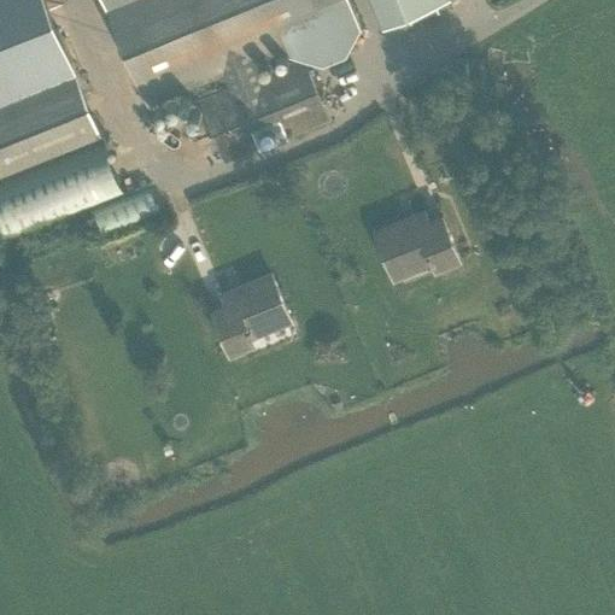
[(0,175),(97,139),(46,10),(60,5),(58,0),(0,0),(0,175)]
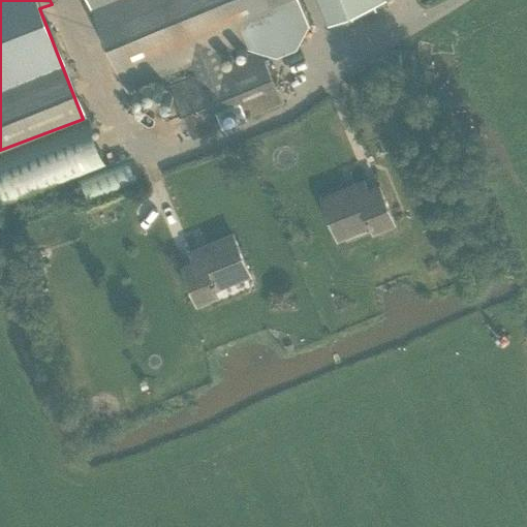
[(293,50),(307,26),(296,0),(87,0),(125,92),(189,67),(193,78),(169,87),(193,140),(279,104),(257,52),(222,66),(218,54),(242,44),(275,55),(293,50)]
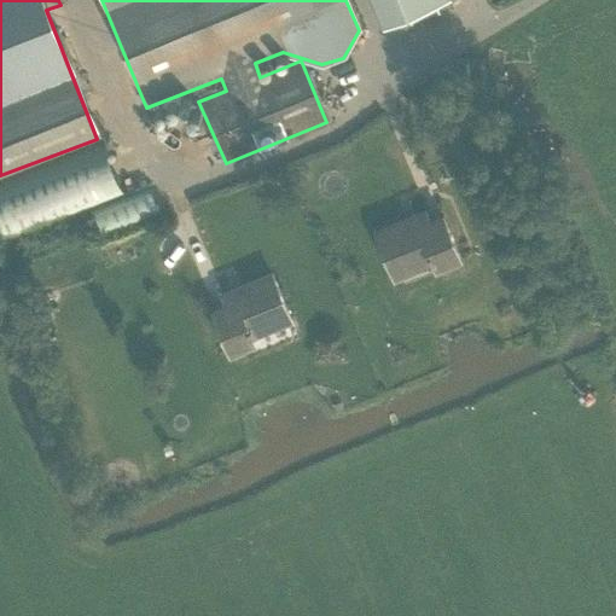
[(446,0),(370,0),(382,27),(446,0)]
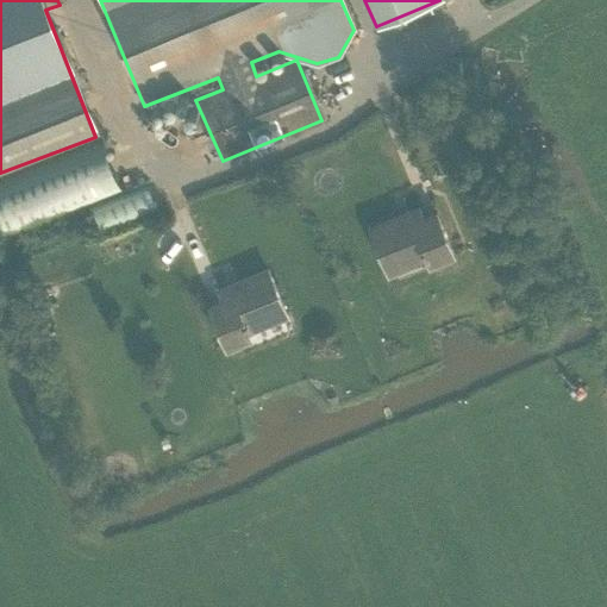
[(445,143),(454,161),(468,154),(461,136),(445,143)]
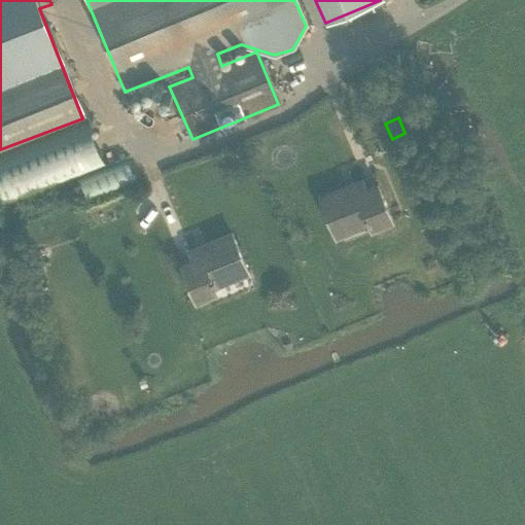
[(0,207),(104,166),(86,125),(0,159),(0,207)]
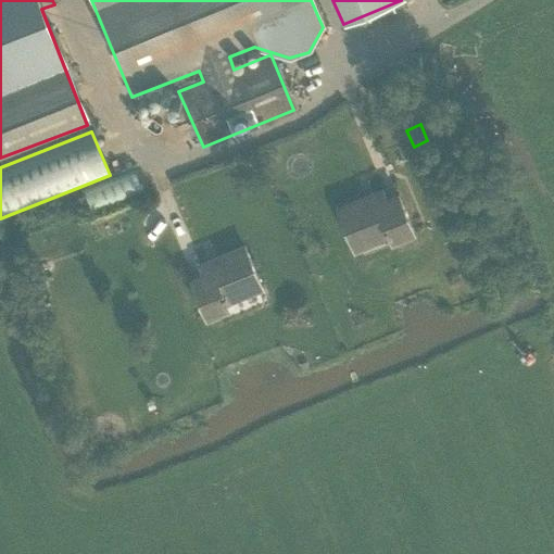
[(140,192),(133,172),(82,191),(90,212),(140,192)]
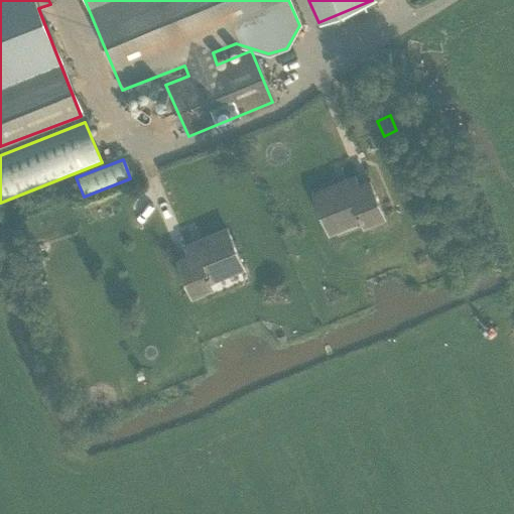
[(344,221),(350,218),(355,216),(357,221),(358,220),(361,227),(381,219),(367,183),(356,188),(352,180),(310,197),(326,235),(345,228),(344,221)]
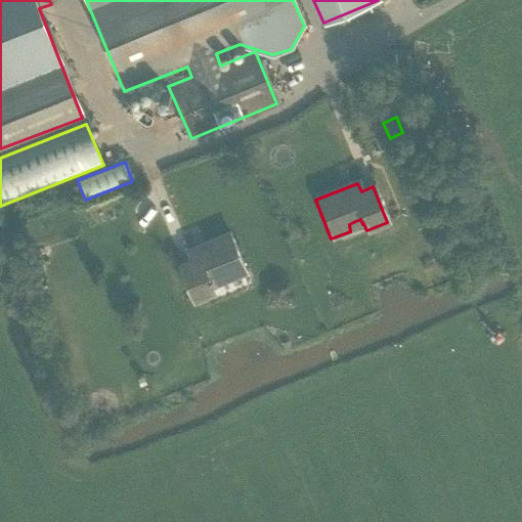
[(223,283),(244,274),(227,234),(185,252),(188,261),(178,265),(192,302),(213,294),(210,287),(212,286),(210,281),(221,276),(223,283)]
